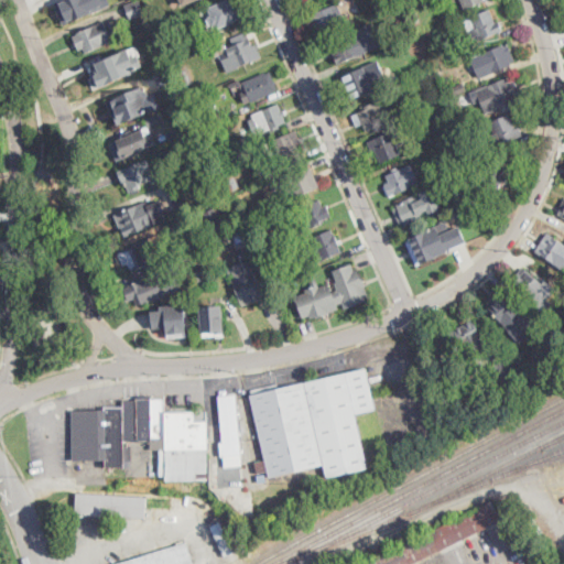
[(58,0),(54,2),(64,24),(111,3),(109,0),(58,0)]
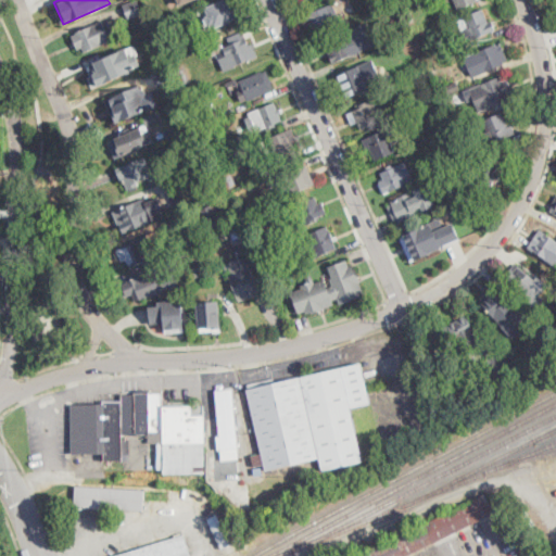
[(138,0),(143,14),(129,20),(129,19),(124,7),(124,5),(138,0)]
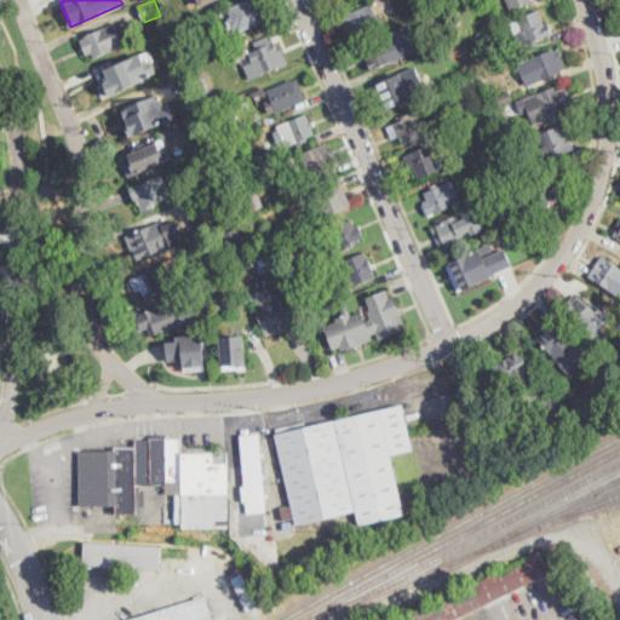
[(271,17),(240,32),(237,27),(235,28),(230,19),(233,18),(229,10),(230,9),(250,0),(264,0),(267,5),(268,9),(271,17)]
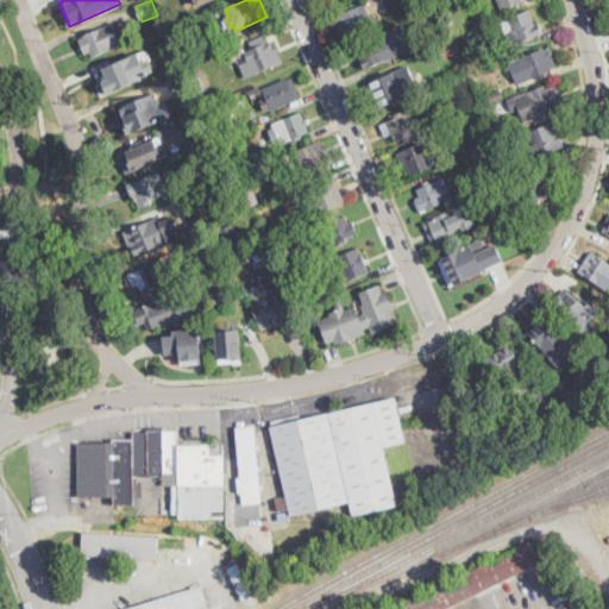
[(526,0),(502,10),(497,0),(526,0)]
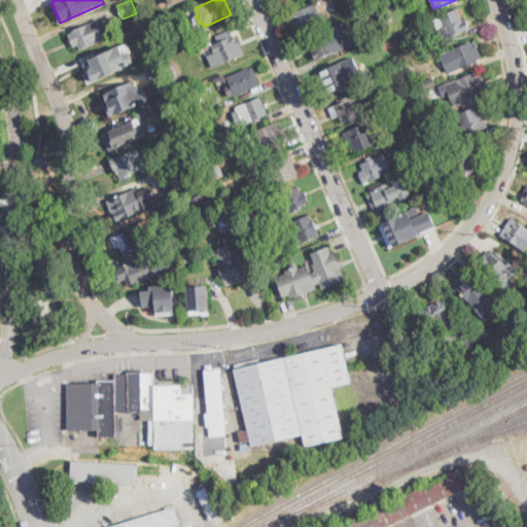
[(316,16),(320,27),(302,35),(295,22),(295,21),(292,23),(291,20),(289,15),(316,3),(317,3),(321,12),(321,14),(316,16)]
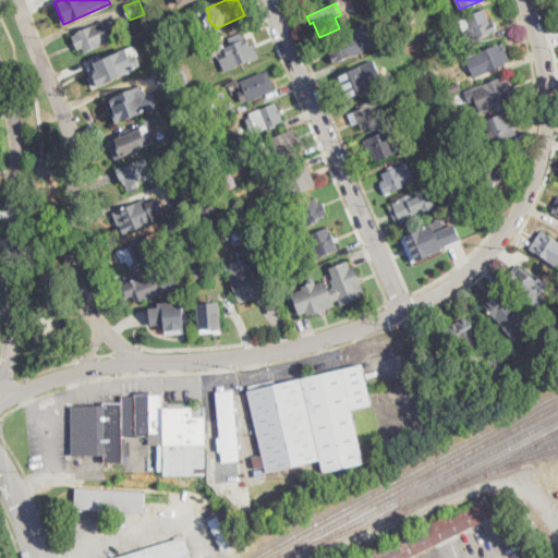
[(421,16),(409,21),(404,10),(416,5),(421,16)]
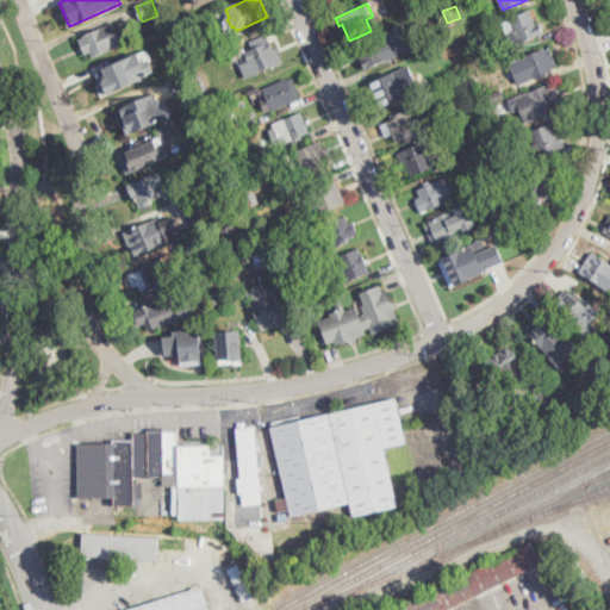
[(225,17),(218,19),(215,12),(222,8),(225,17)]
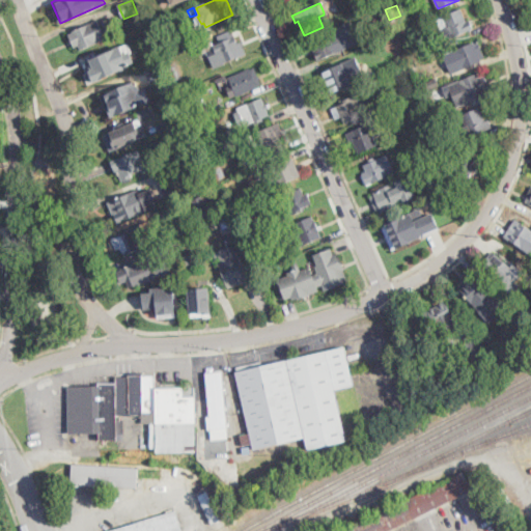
[(460,8),(467,22),(471,20),(472,22),(473,24),(475,28),(474,28),(463,33),(453,37),(452,38),(450,34),(445,36),(442,30),(448,27),(443,17),(444,17),(460,8)]
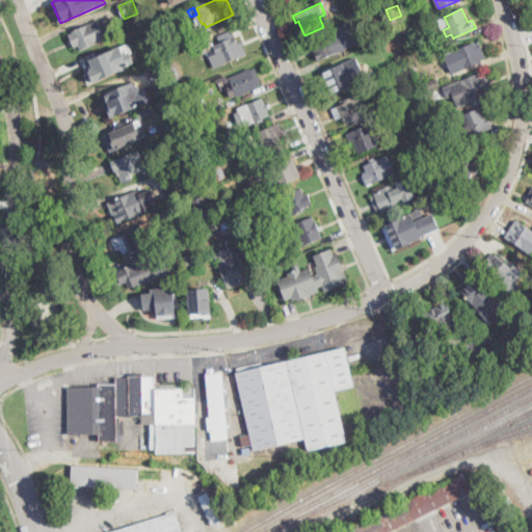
[(153,21),(148,23),(144,17),(150,14),(153,21)]
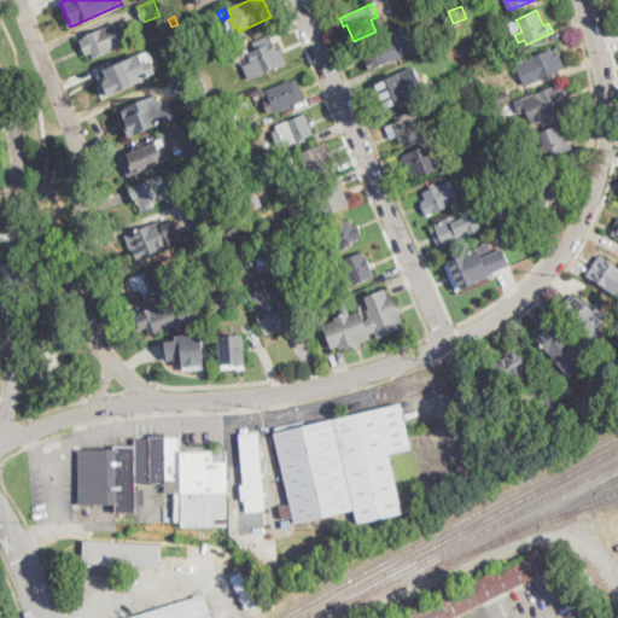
[(112,25),(115,30),(122,28),(127,39),(121,41),(123,46),(94,58),(92,53),(87,54),(80,39),(112,25)]
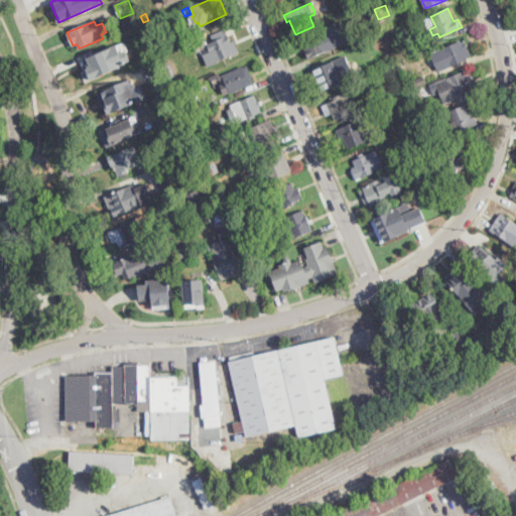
[(226,29),(232,43),(236,41),(240,52),(209,66),(202,50),(198,52),(195,46),(207,41),(208,44),(217,40),(215,34),(226,29)]
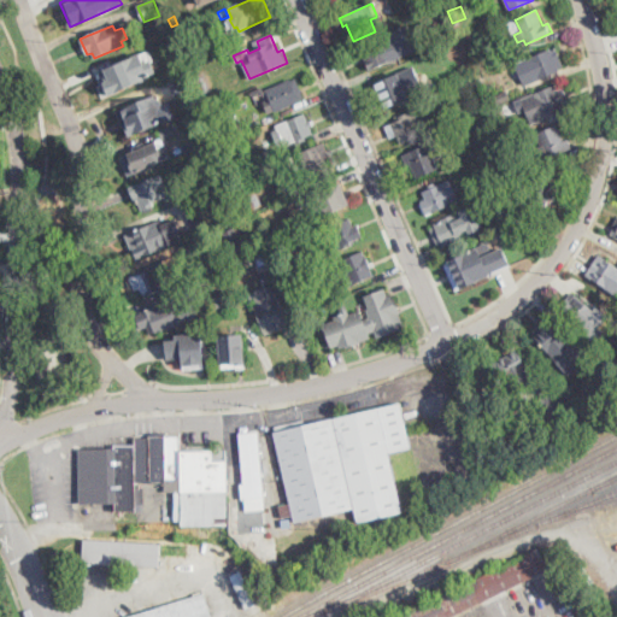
[(393,60),(369,71),(359,47),(388,35),(392,45),(387,46),(393,60)]
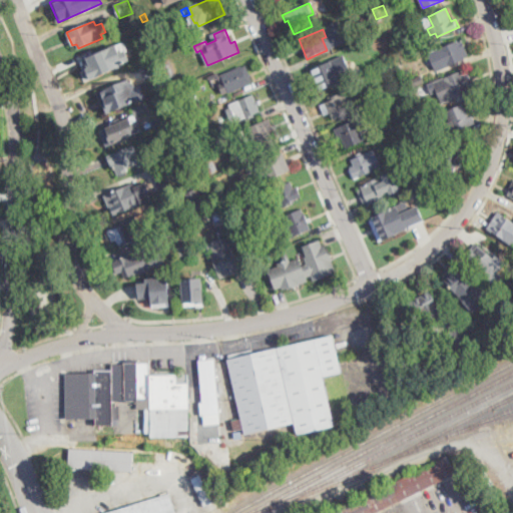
[(361,40),(352,44),(349,37),(359,33),(361,40)]
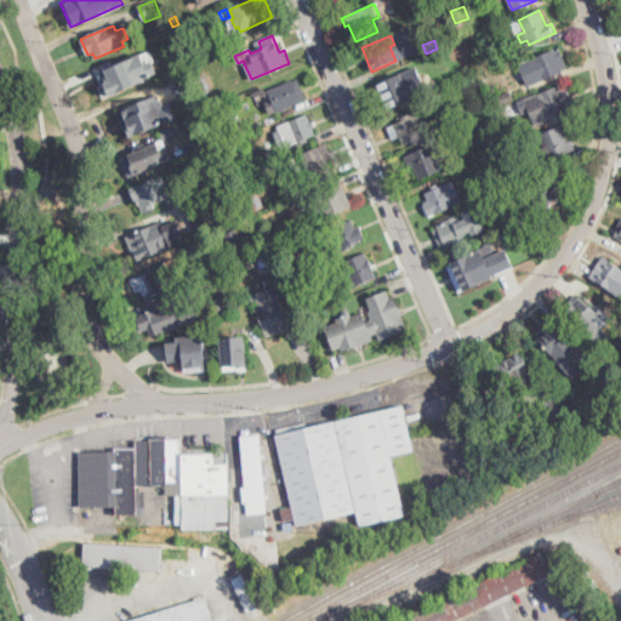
[(554,49),(557,53),(562,51),(568,67),(564,69),(564,70),(537,83),(528,60),(554,49)]
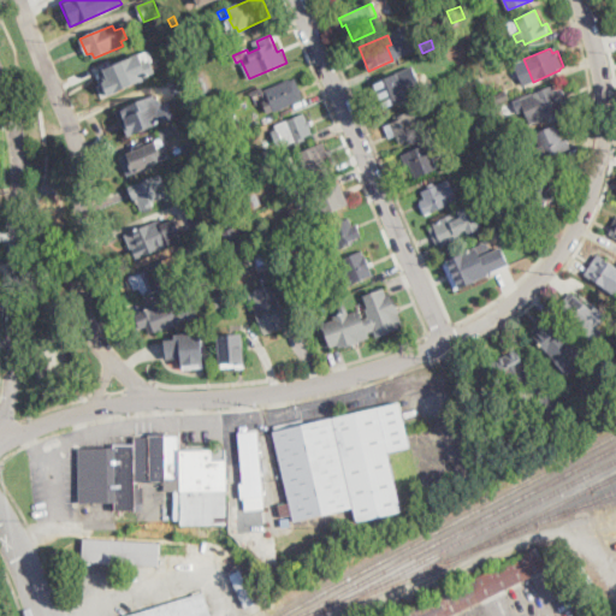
[(98,75),(107,95),(144,78),(143,76),(157,71),(147,49),(104,67),(106,71),(98,75)]
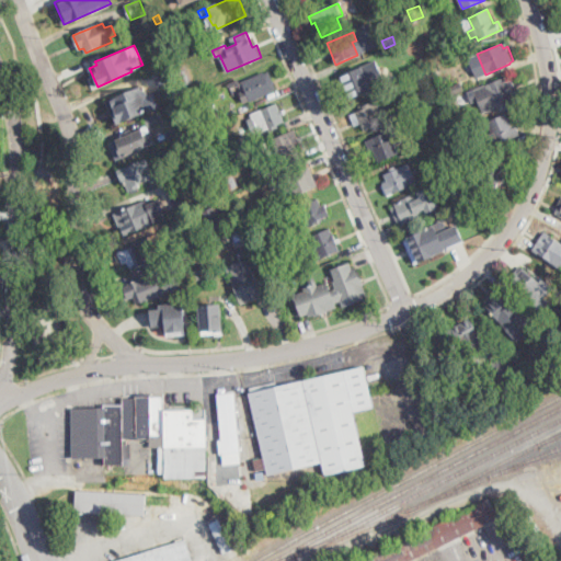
[(181,55),(172,58),(169,50),(178,46),(181,55)]
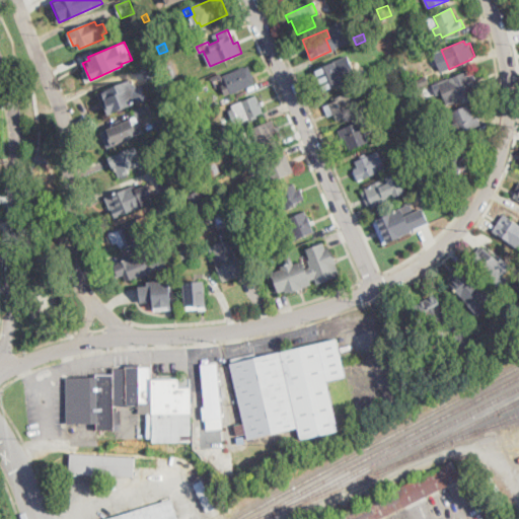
[(372,66),(366,70),(363,65),(369,62),(372,66)]
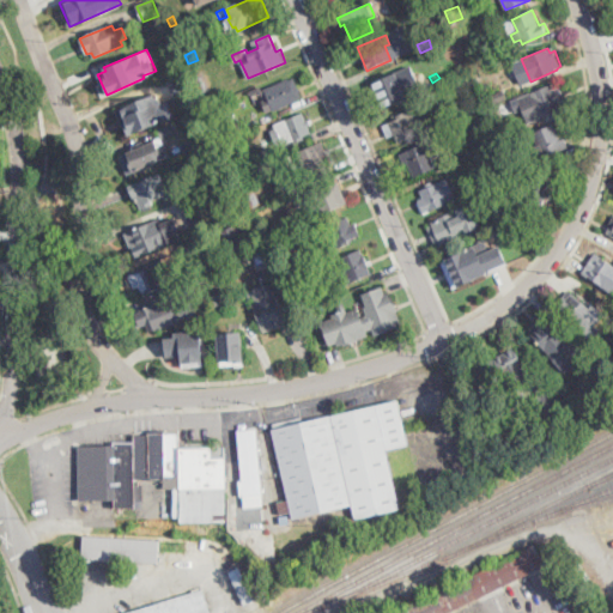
[(395,74),(400,84),(408,80),(414,93),(384,107),(374,84),(395,74)]
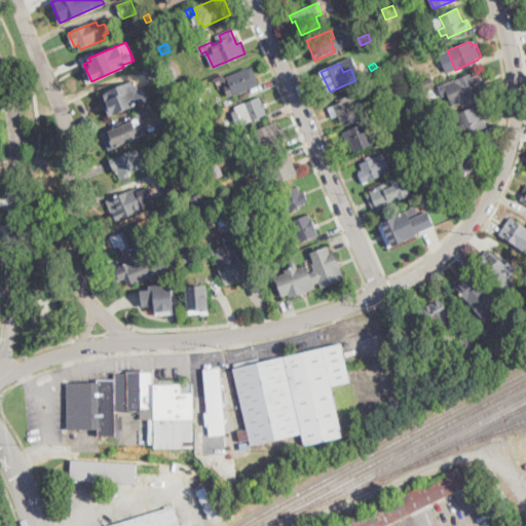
[(182,77),(174,81),(167,69),(176,65),(182,77)]
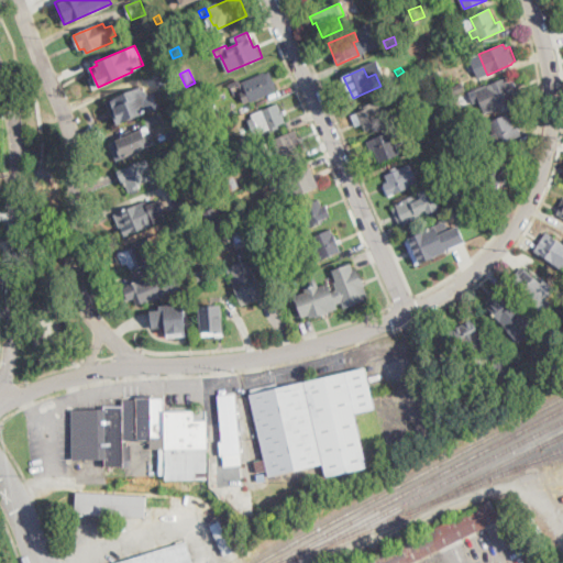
[(271,72),(278,89),(274,91),(275,92),(252,102),(252,100),(245,102),(241,91),(243,91),(240,84),(229,88),(228,85),(240,79),(242,83),(266,73),(266,74),(271,72)]
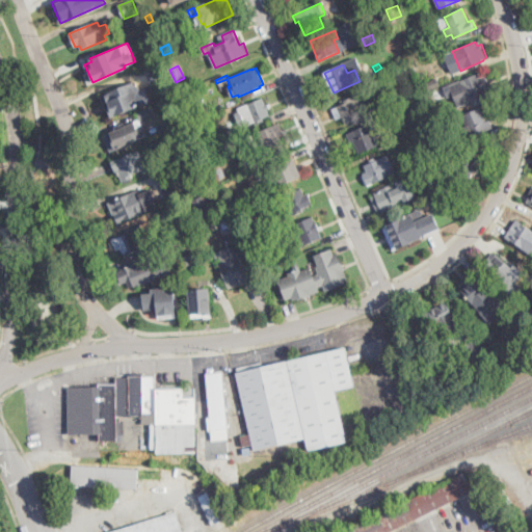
[(489,95),(471,103),(462,86),(459,87),(458,83),(480,74),(489,95)]
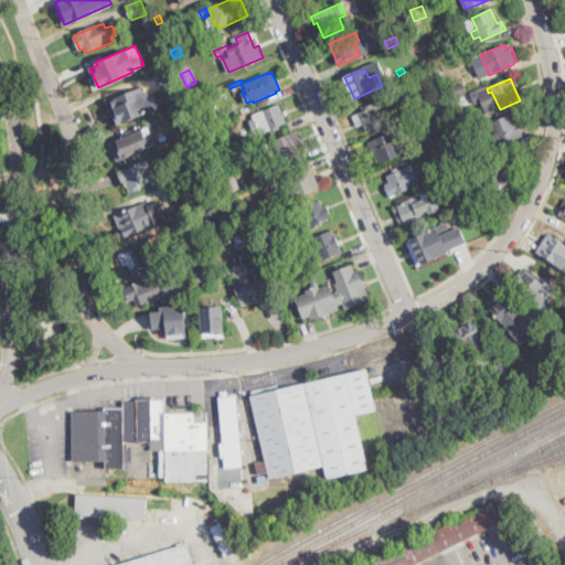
[(468,93),(458,97),(454,87),(465,83),(468,93)]
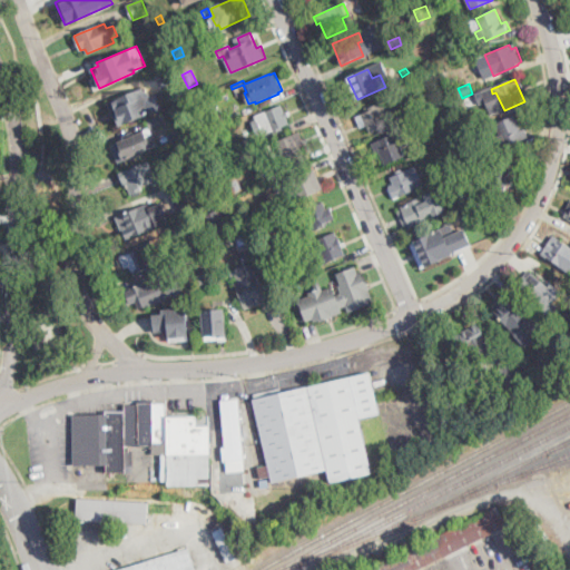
[(154,111),(119,125),(116,117),(114,117),(107,101),(145,86),(148,95),(147,95),(154,111)]
